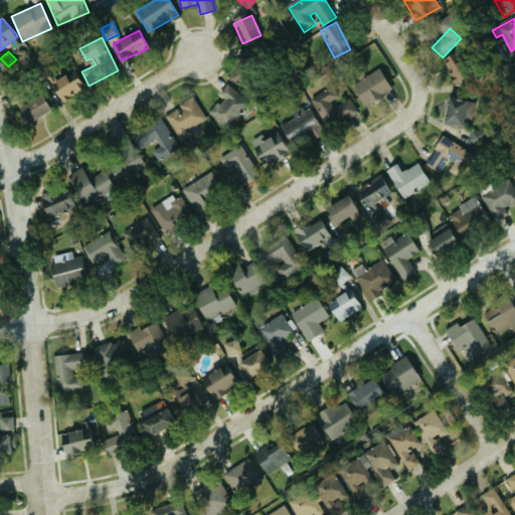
[(351,86),(364,107),(392,90),(379,68),(351,86)]
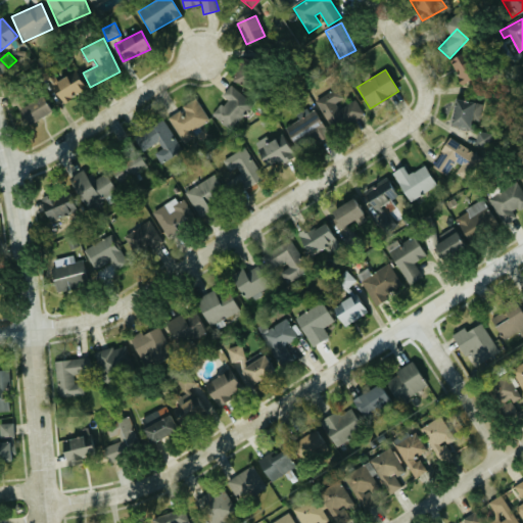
[(59,103),(84,93),(76,73),(51,83),(59,103)]
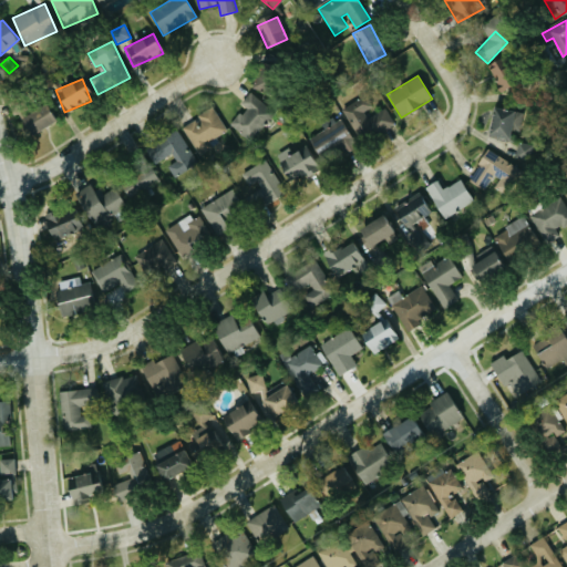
[(240,104),(245,107),(230,125),(250,142),(276,113),(250,92),(240,104)]
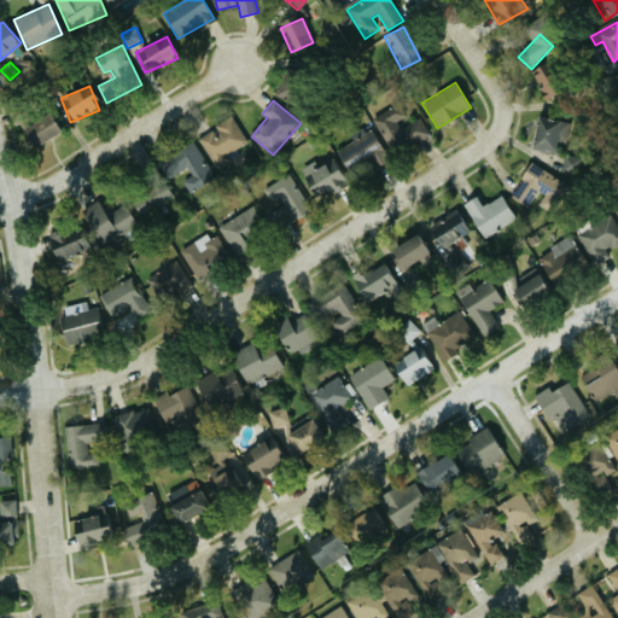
[(409,147),(431,135),(420,117),(401,129),(397,121),(407,115),(400,103),(372,120),(391,152),(407,143),(409,147)]
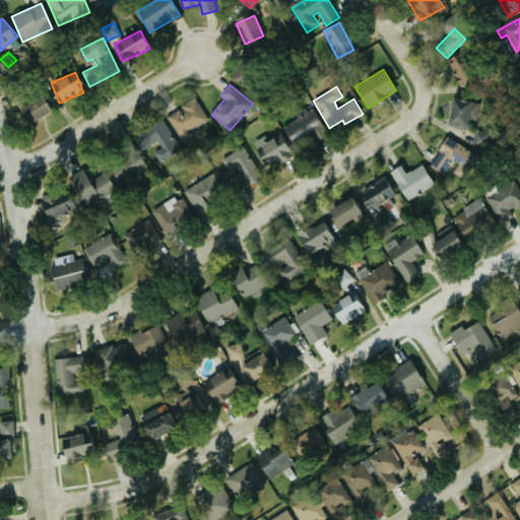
[(28,126),(51,110),(40,94),(17,111),(28,126)]
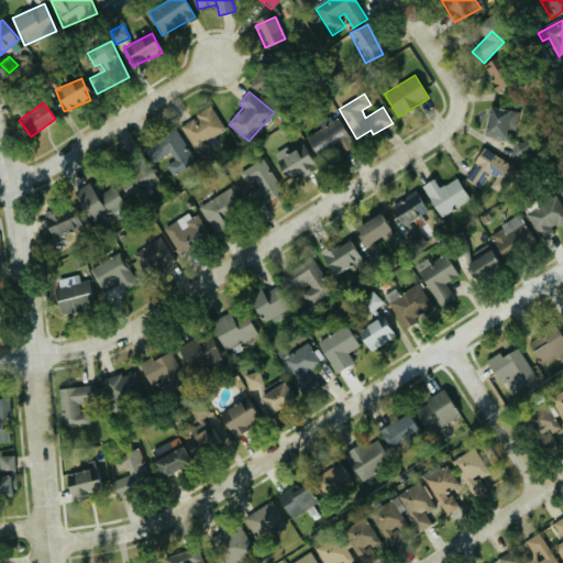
[(520,113),(490,106),(483,134),(504,140),(507,129),(516,131),(520,113)]
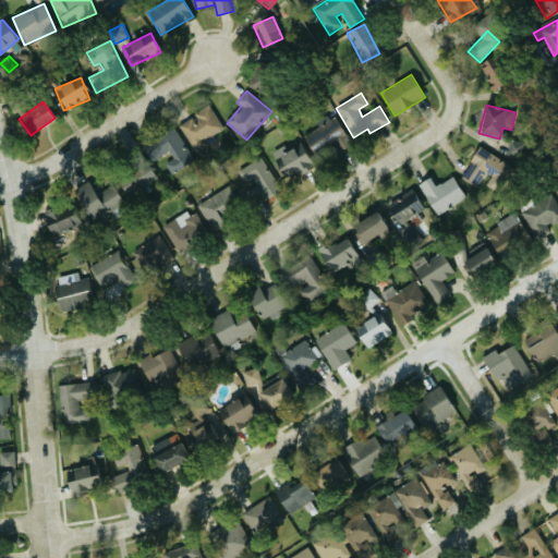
[(180,124),(194,148),(225,129),(210,106),(180,124)]
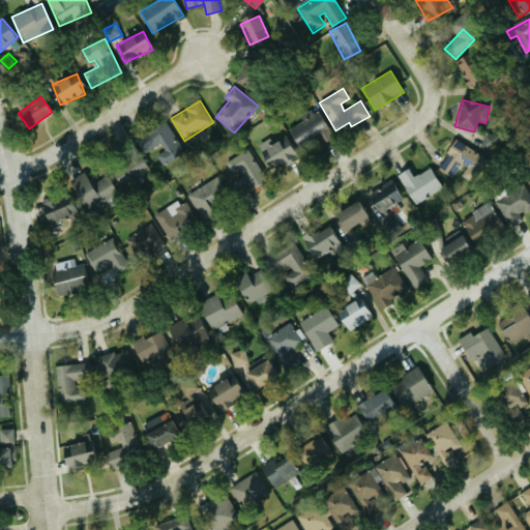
[(288,130),(299,148),(322,135),(325,139),(332,135),(318,112),(288,130)]
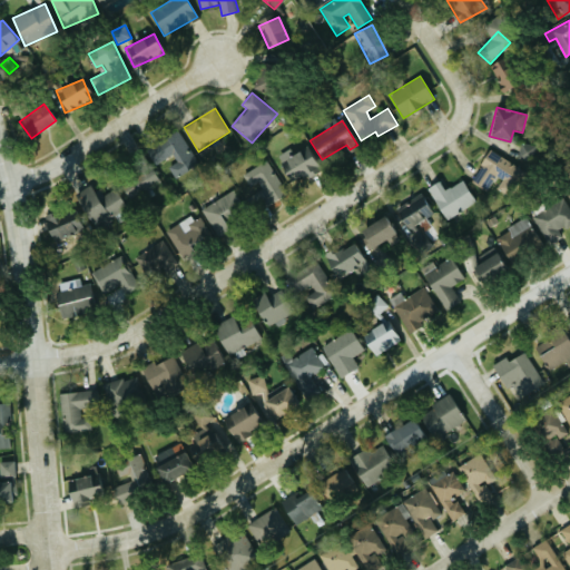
[(200,163),(179,129),(147,150),(156,165),(173,154),(177,161),(169,167),(176,178),(200,163)]
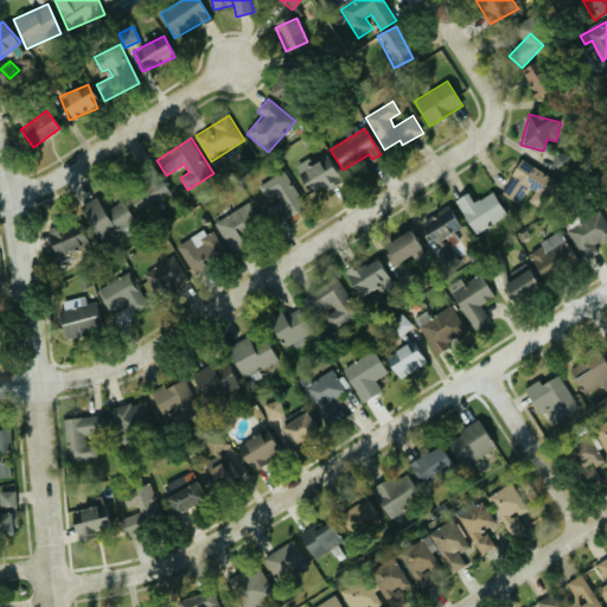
[(312,165),(308,159),(293,168),(310,195),(328,183),(331,187),(343,180),(327,154),(312,165)]
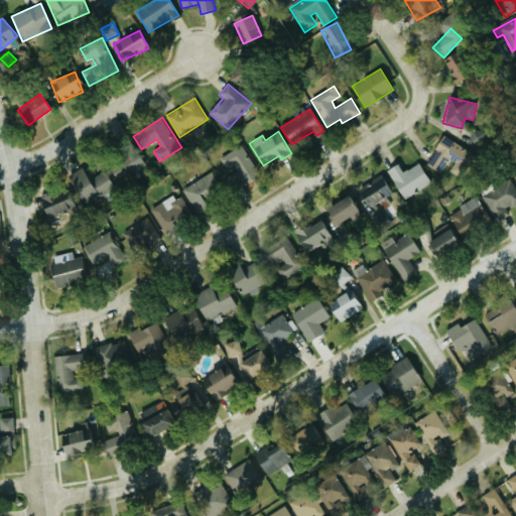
[(486,132),(471,131),(470,145),(485,146),(486,132)]
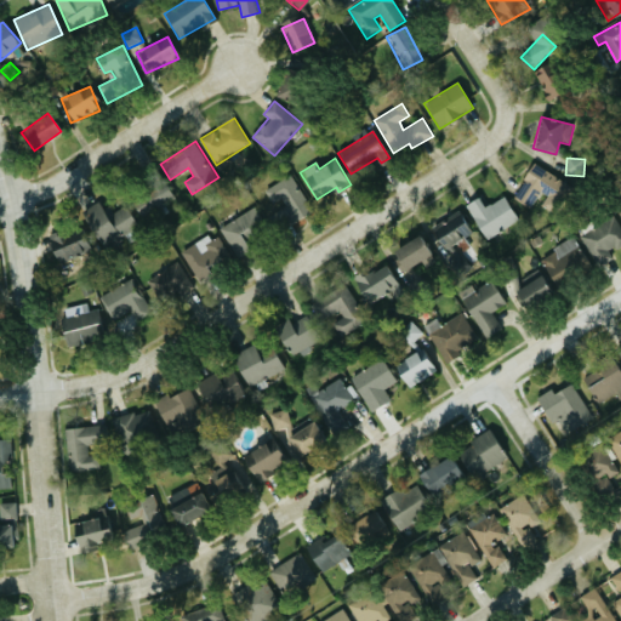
[(569,186),(535,163),(513,198),(534,211),(539,203),(552,211),(569,186)]
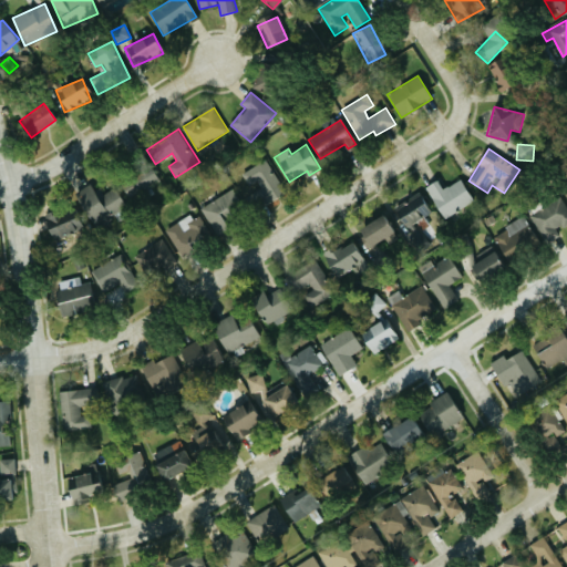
[(263,207),(286,192),(265,160),(240,175),(263,207)]
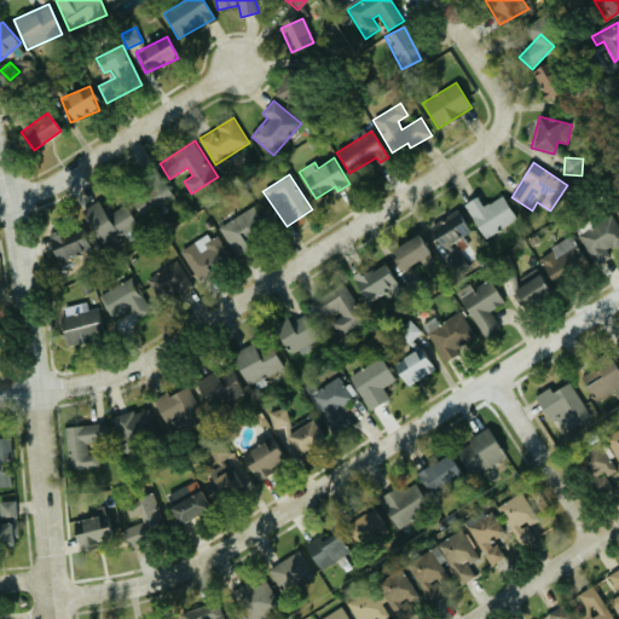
[(174,200),(165,183),(131,201),(142,219),(174,200)]
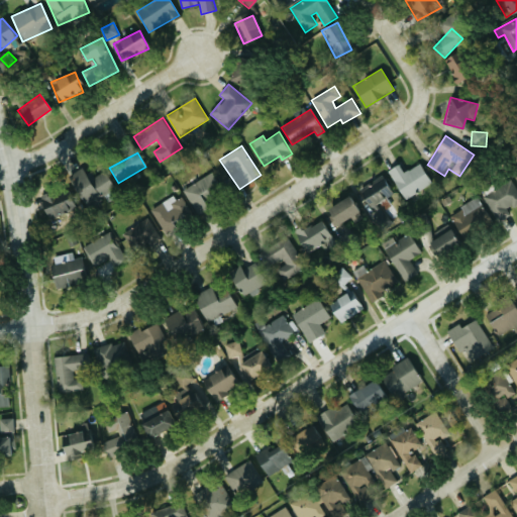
[(432,184),(420,164),(405,173),(399,164),(388,171),(406,200),(432,184)]
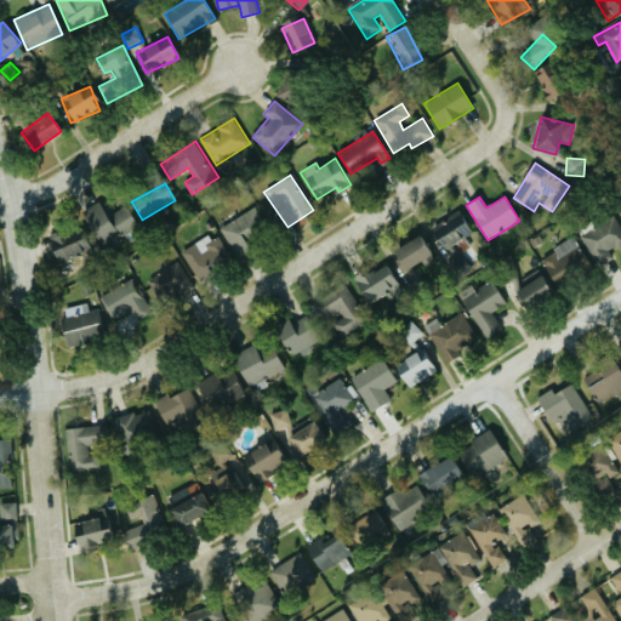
[(80,216),(108,252),(141,226),(124,205),(112,215),(100,200),(80,216)]
